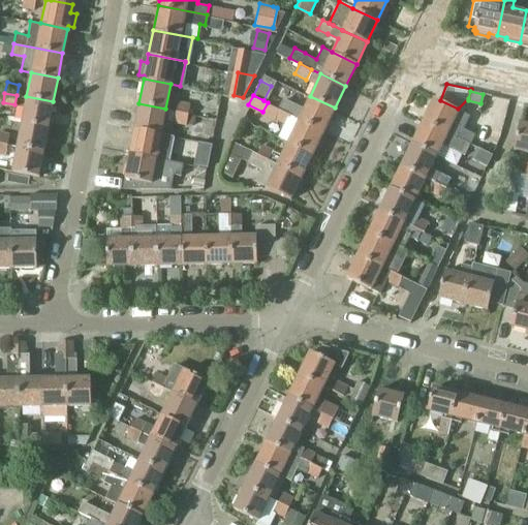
[(26,96),(22,121),(49,126),(53,101),(26,96)]
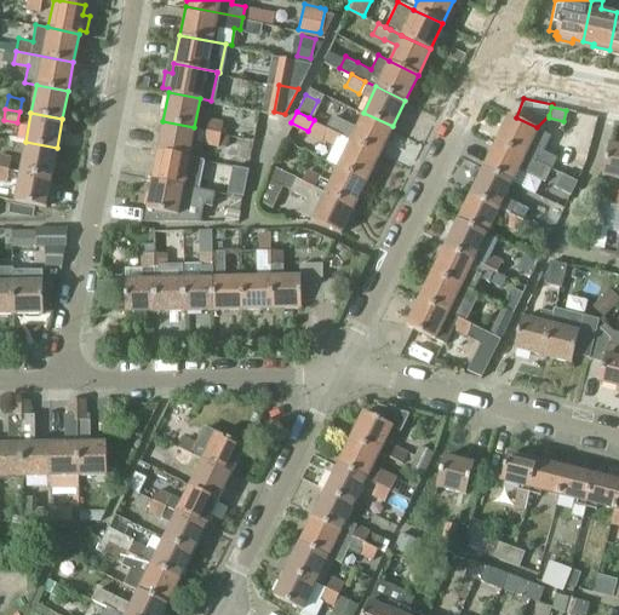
[(331,114),(326,126),(327,126),(339,133),(350,139),(379,153),(393,126),(364,113),(356,127),(331,114)]
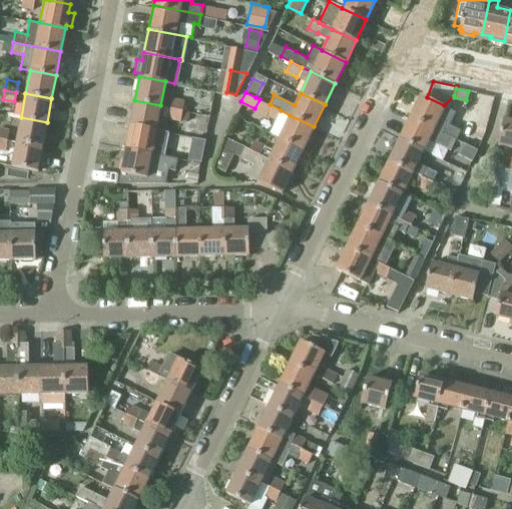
[(420,93),(409,116),(433,128),(443,131),(452,136),(453,136),(457,129),(458,126),(447,121),(447,122),(438,118),(438,117),(444,105),(427,97),(420,93)]
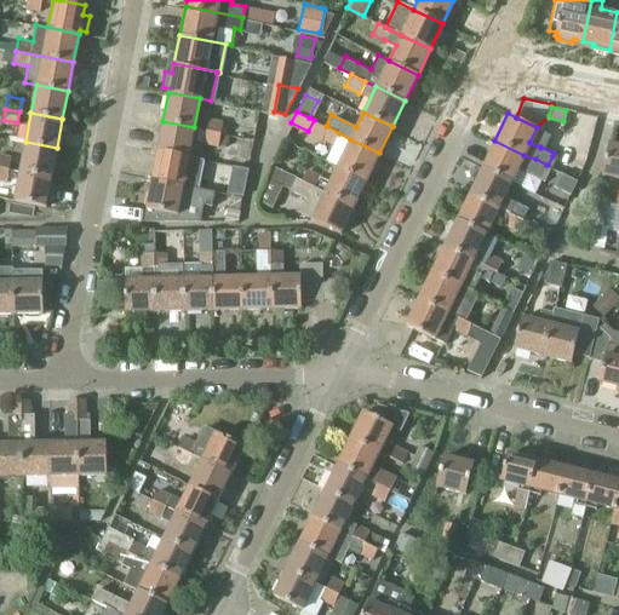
[(208,118),(206,128),(219,132),(222,120),(208,118)]
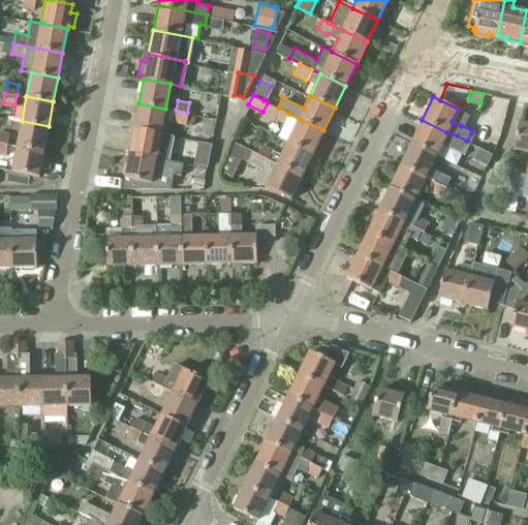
[(138,103),(134,127),(160,132),(161,132),(165,109),(138,103)]
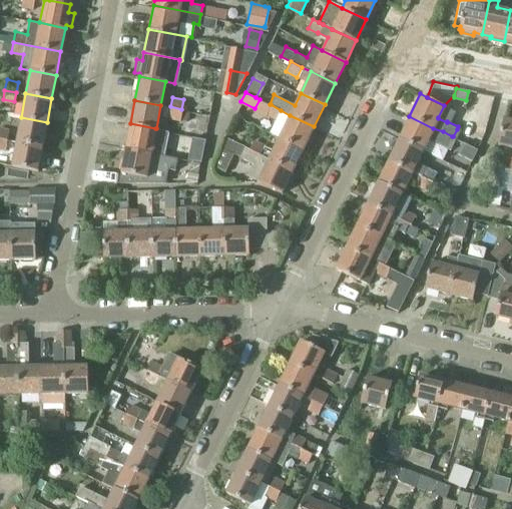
[(277,119),(281,110),(271,104),(266,114),(275,118),(277,119)]
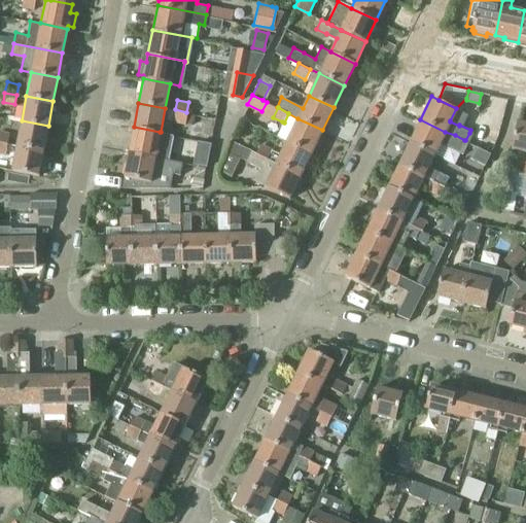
[(175,109),(173,119),(184,123),(186,112),(175,109)]
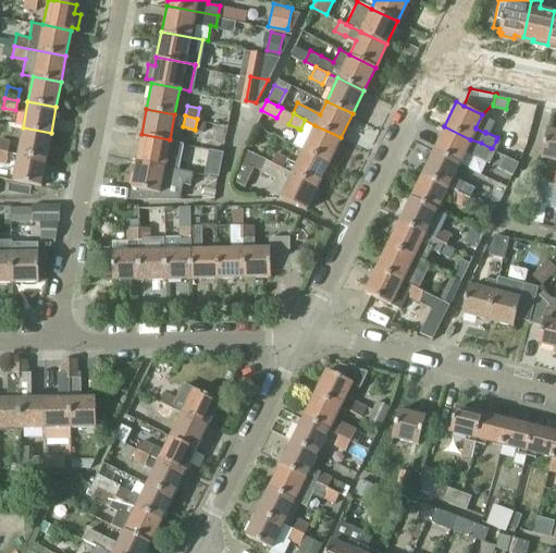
[(298,128),(292,142),(304,148),(330,161),(341,137),(314,125),(305,120),(300,130),(298,128)]
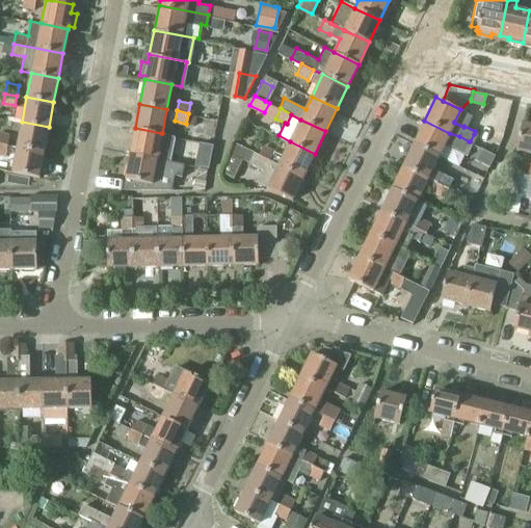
[(424,121),(413,143),(437,156),(444,142),(467,154),(472,143),(472,142),(469,141),(459,136),(449,133),(424,121)]
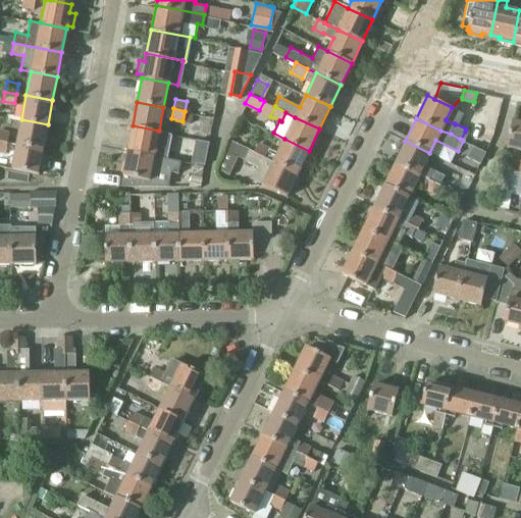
[(21,119),(16,143),(43,148),(48,124),(21,119)]
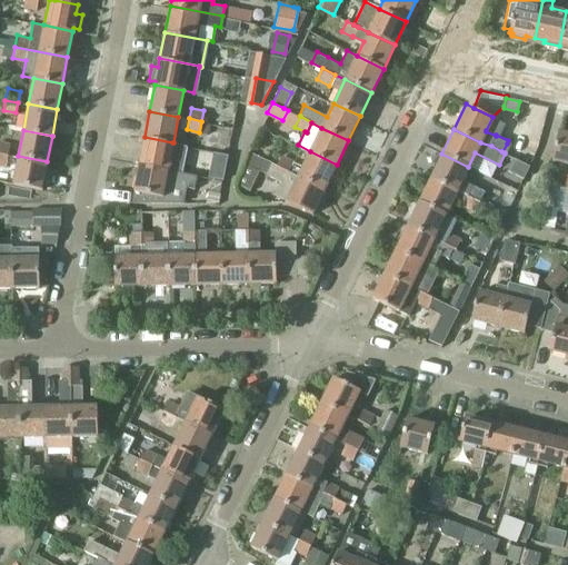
[(567,131),(558,130),(551,158),(567,161),(567,131)]
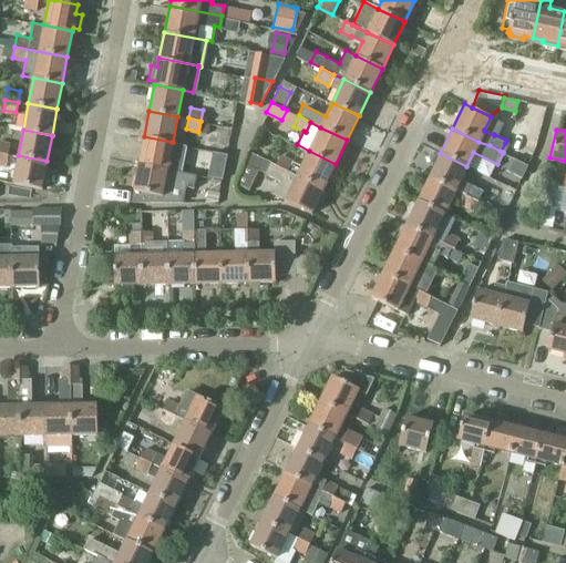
[(144,136),(139,163),(178,171),(184,144),(173,142),(172,142),(144,136)]
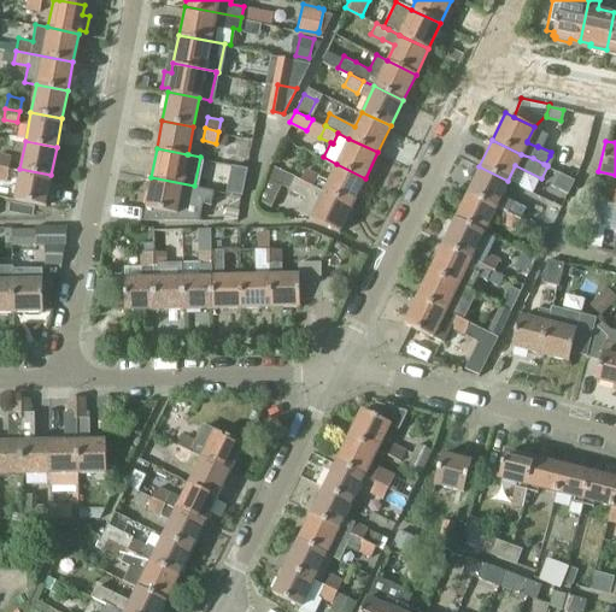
[(0,164),(9,166),(11,153),(0,151),(0,164)]
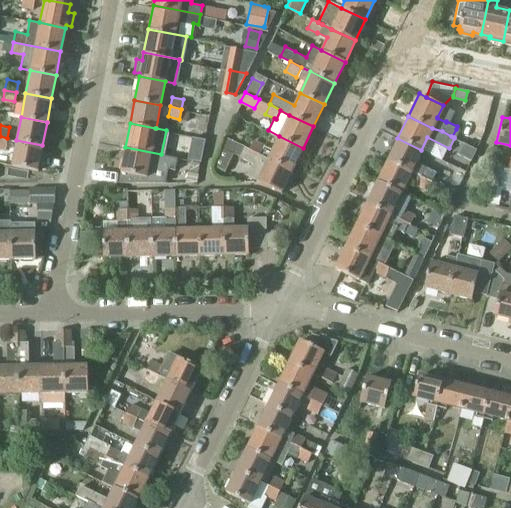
[(187,158),(200,160),(205,138),(191,135),(187,158)]
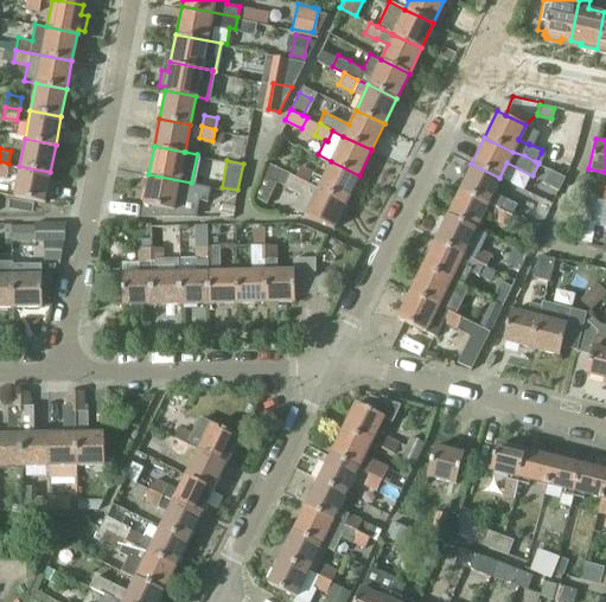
[(265,160),(259,173),(282,185),(298,192),(292,205),(301,210),(306,212),(335,225),(346,200),(319,186),(307,181),(294,174),(289,172),(265,160)]
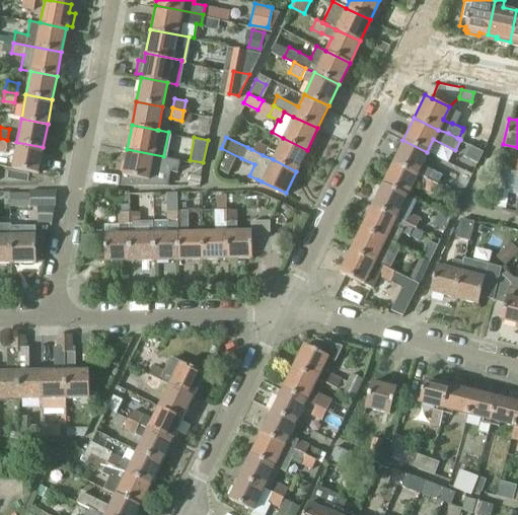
[(277,151),(273,159),(296,171),(307,150),(283,138),(277,151)]
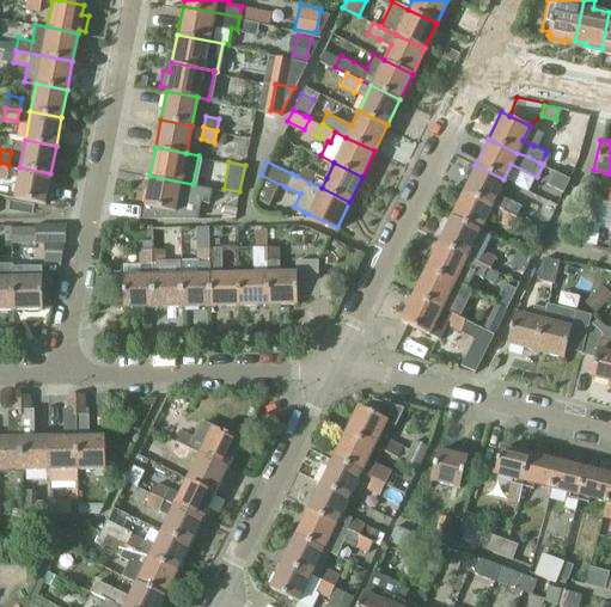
[(303,165),(297,176),(310,183),(316,171),(303,165)]
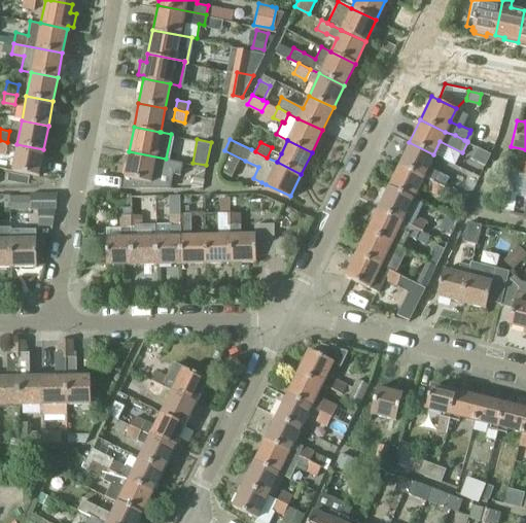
[(409,142),(398,164),(443,185),(448,175),(437,170),(428,166),(433,154),(409,142)]
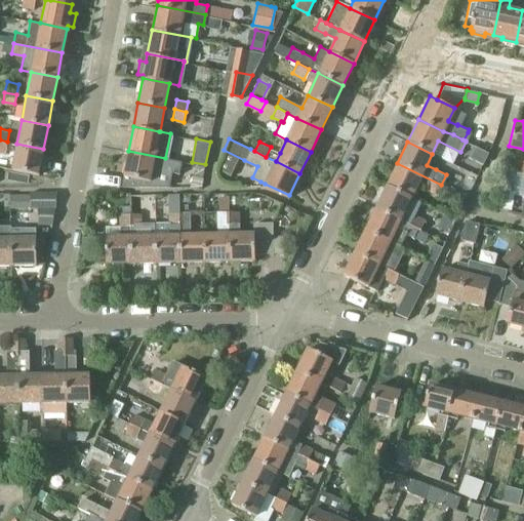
[(16,144),(11,168),(38,173),(43,149),(16,144)]
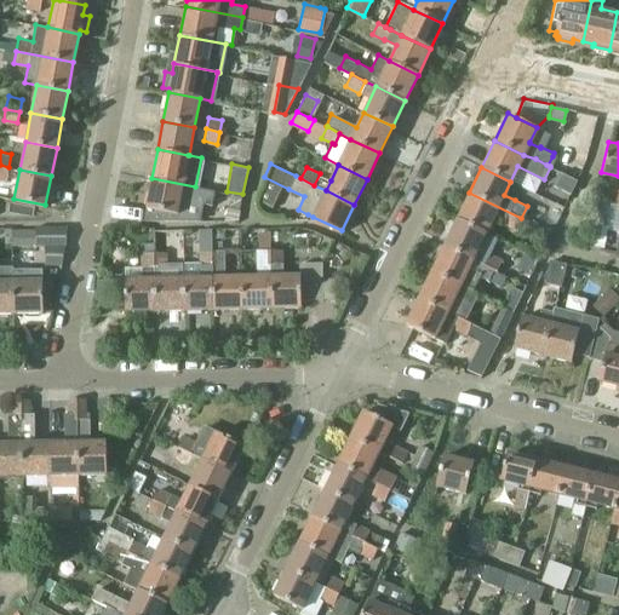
[(559,171),(552,184),(569,193),(577,179),(562,172),(560,171),(559,171)]
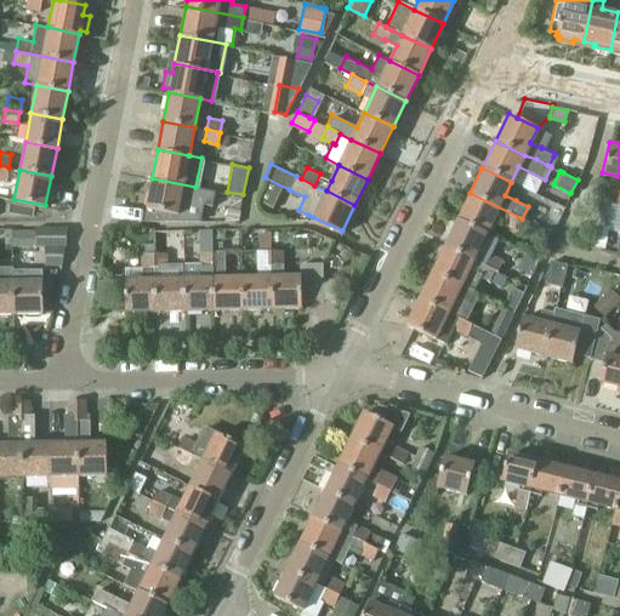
[(152,178),(146,207),(166,211),(164,220),(197,220),(200,203),(211,204),(214,190),(195,187),(152,178)]
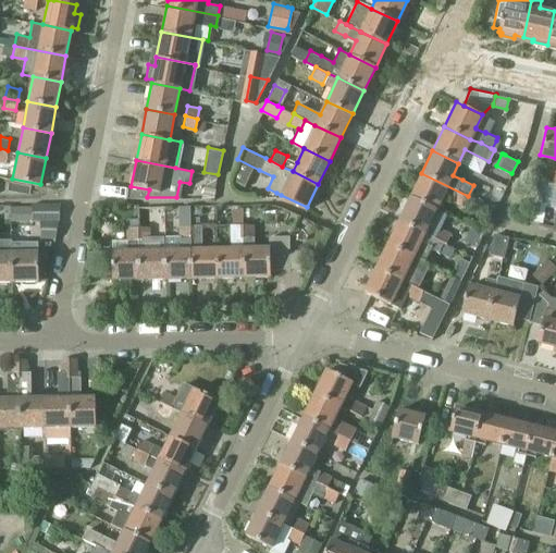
[(555,171),(552,170),(548,183),(546,182),(542,204),(555,206),(555,198),(555,171)]
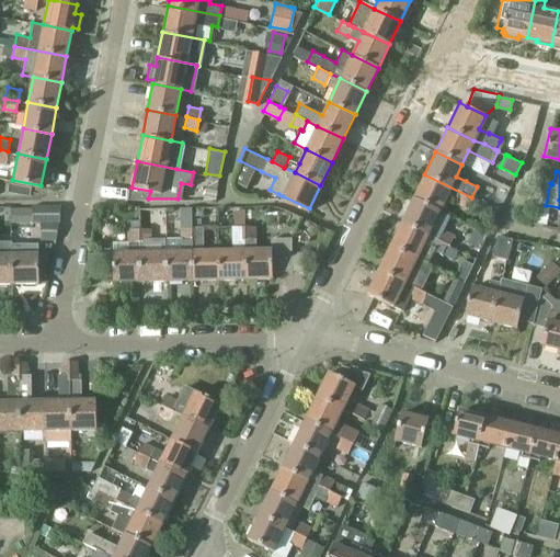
[(218,177),(207,174),(205,186),(216,189),(218,177)]
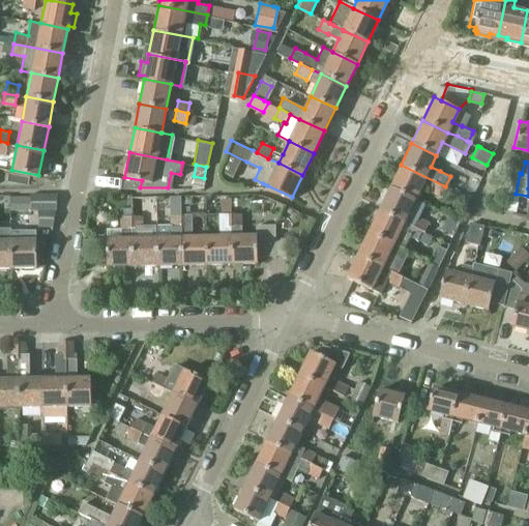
[(401,165),(390,186),(414,199),(415,198),(420,186),(430,191),(441,196),(445,186),(401,165)]
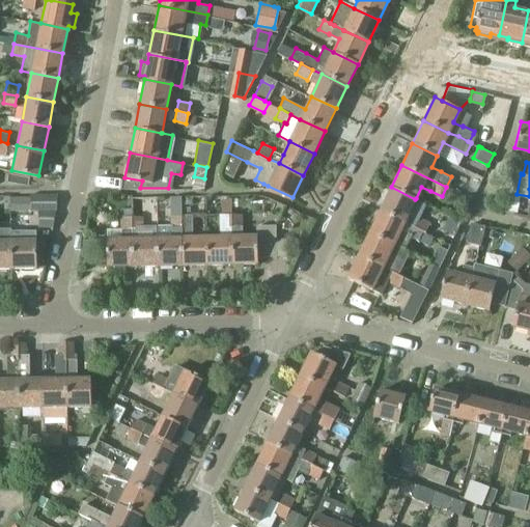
[(124,177),(122,188),(140,188),(142,181),(124,177)]
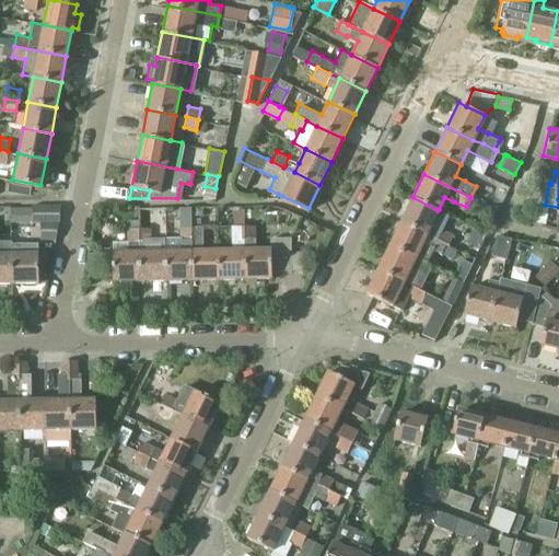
[(412,197),(400,221),(427,233),(437,238),(445,242),(447,243),(452,234),(442,229),(442,228),(449,213),(439,209),(438,210),(412,197)]
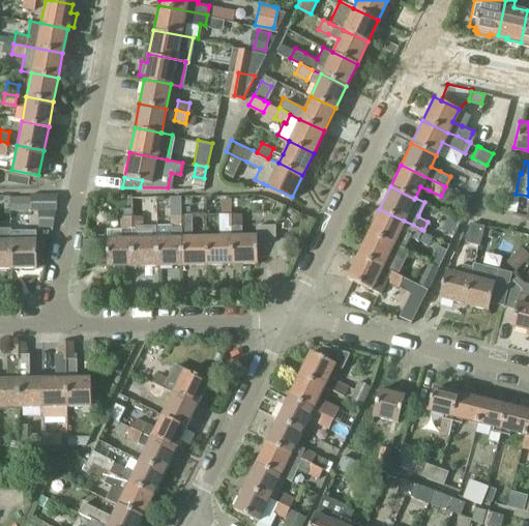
[(30,209),(30,194),(10,194),(9,209),(30,209)]
